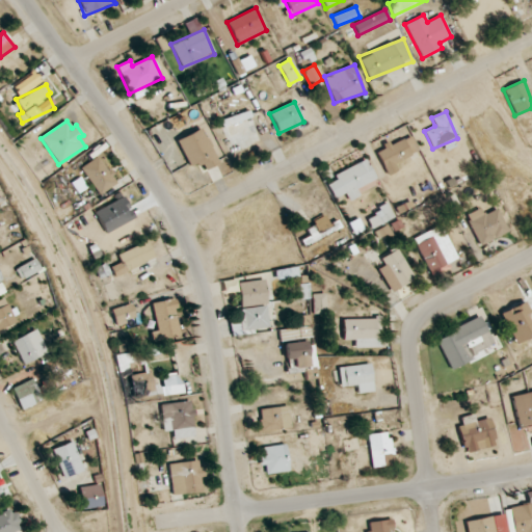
[(217,164),(203,129),(177,138),(187,168),(202,162),(204,169),(217,164)]
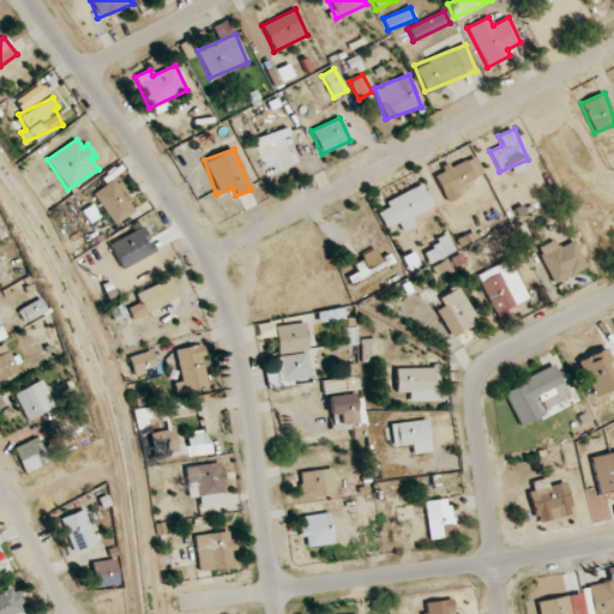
[(455,188),(483,175),(474,155),(433,174),(446,203),(458,197),(455,188)]
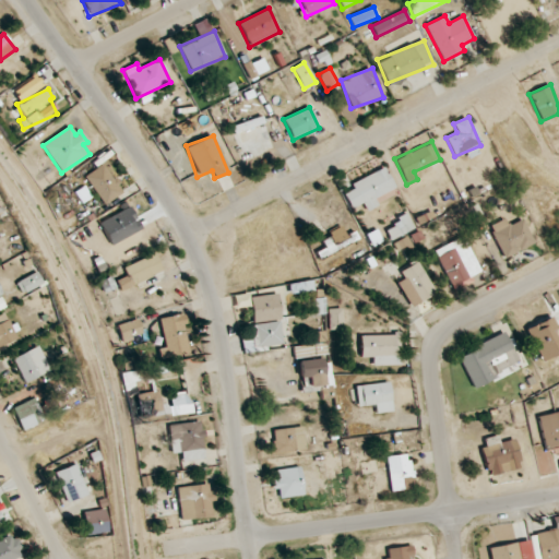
[(103,205),(122,193),(105,164),(85,175),(103,205)]
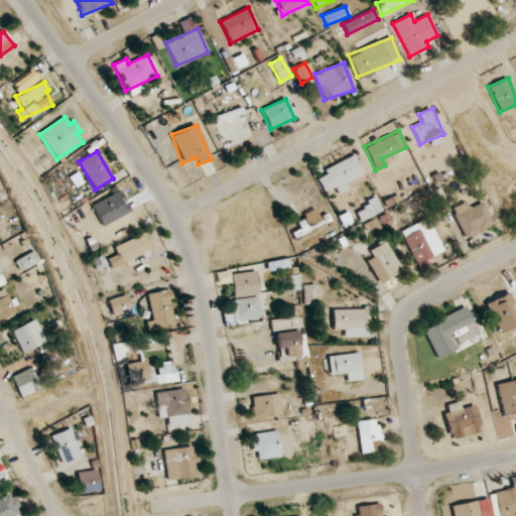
[(323,194),(335,187),(338,195),(349,189),(346,182),(364,174),(356,154),(324,169),(326,175),(316,178),(323,194)]
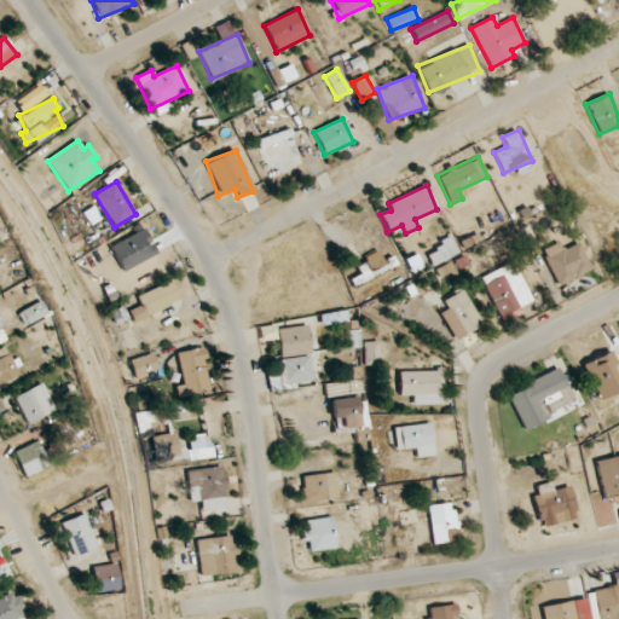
[(156,256),(146,230),(110,244),(121,270),(156,256)]
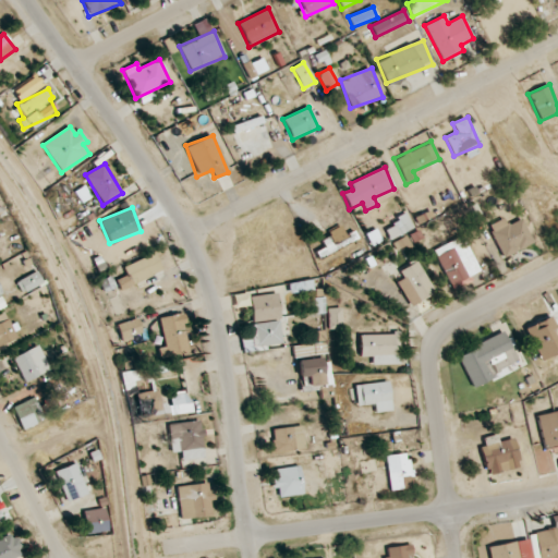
[(389,239),(413,230),(408,217),(385,225),(389,239)]
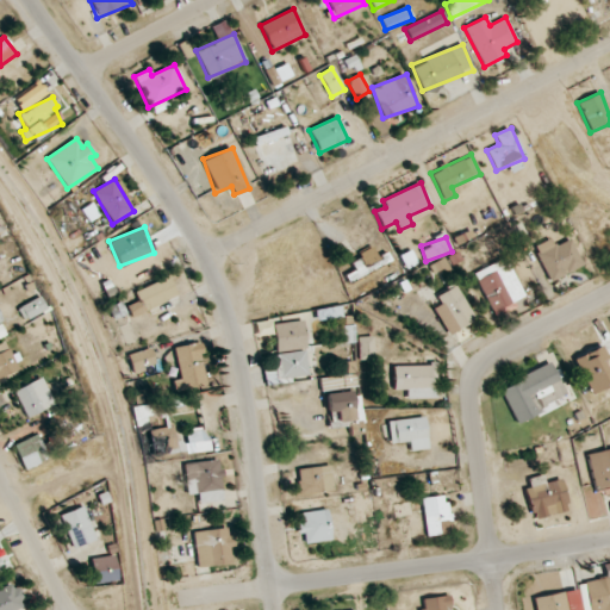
[(549,281),(583,266),(570,238),(553,247),(549,238),(534,247),(549,281)]
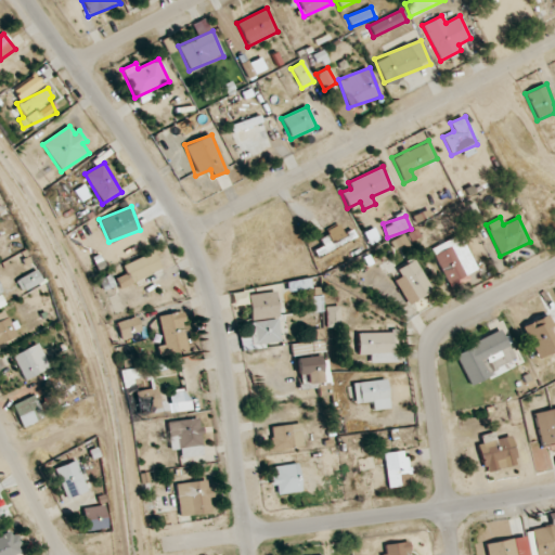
[(313,250),(318,258),(356,239),(351,230),(344,234),(337,222),(324,230),(326,234),(319,239),(322,246),(313,250)]
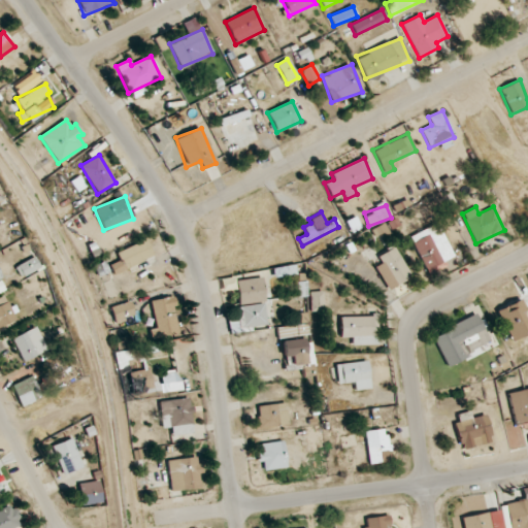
[(454,258),(438,223),(409,236),(426,271),(454,258)]
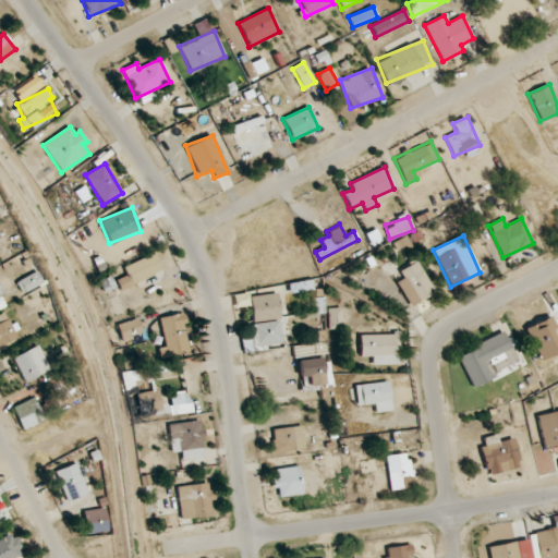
[(122,266),(126,276),(117,280),(119,288),(162,273),(156,254),(122,266)]
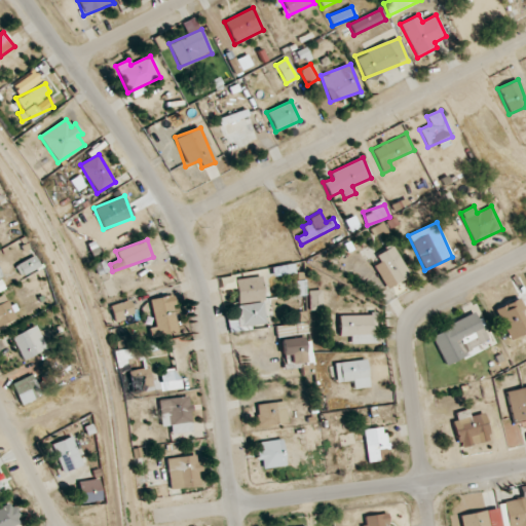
[(380,262),(373,266),(386,289),(410,276),(392,246),(376,255),(380,262)]
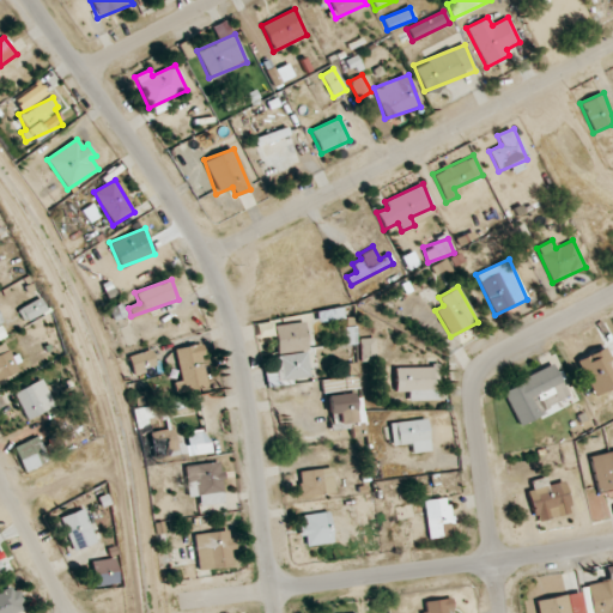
[(47,310),(40,297),(18,310),(25,323),(47,310)]
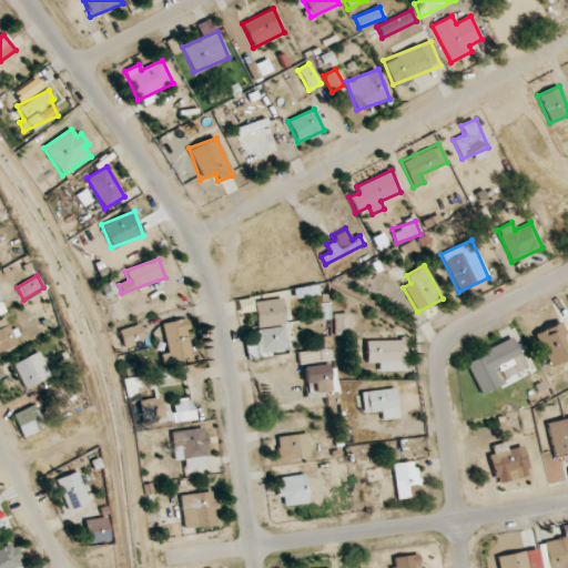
[(256,327),(284,325),(282,298),(254,302),(256,327)]
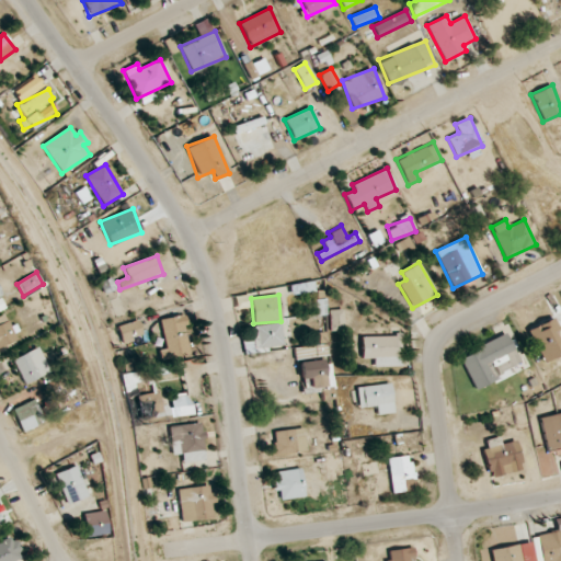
[(329,310),(330,329),(344,328),(343,309),(329,310)]
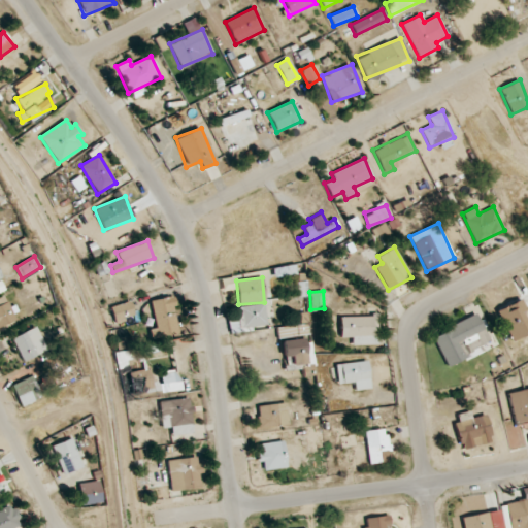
[(0,325),(14,320),(6,296),(0,298),(0,325)]
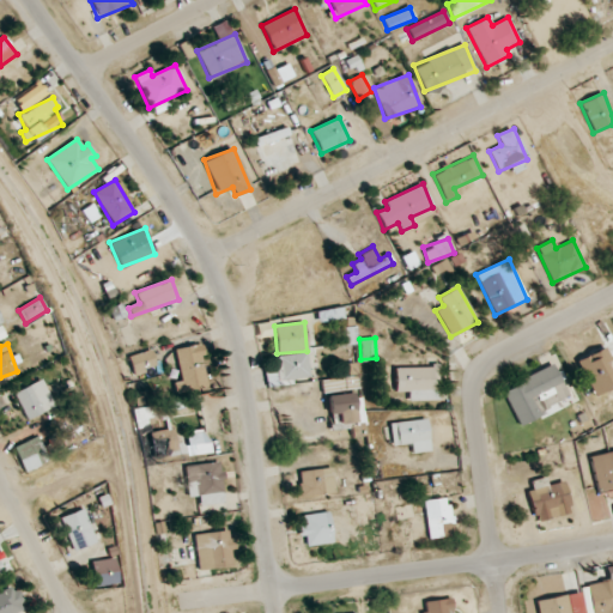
[(174,350),(182,393),(208,388),(200,345),(174,350)]
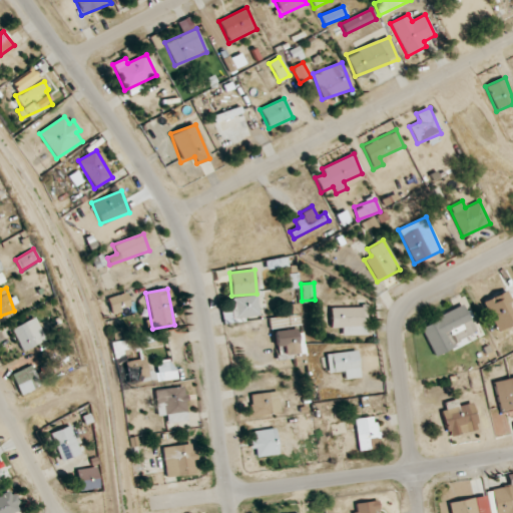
[(512,318),(506,304),(511,301),(506,291),(483,302),(498,332),(512,324),(512,318)]
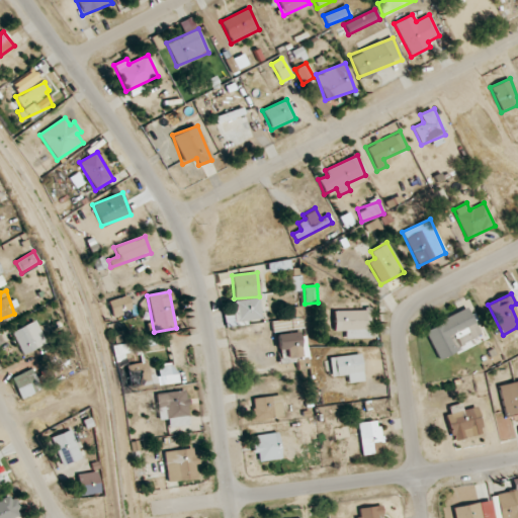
[(132,310),(127,295),(108,301),(113,317),(132,310)]
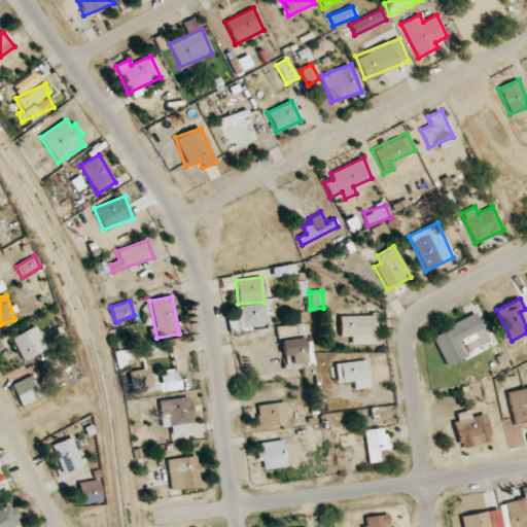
[(241,332),(252,331),(251,326),(266,324),(264,303),(238,306),(241,332)]
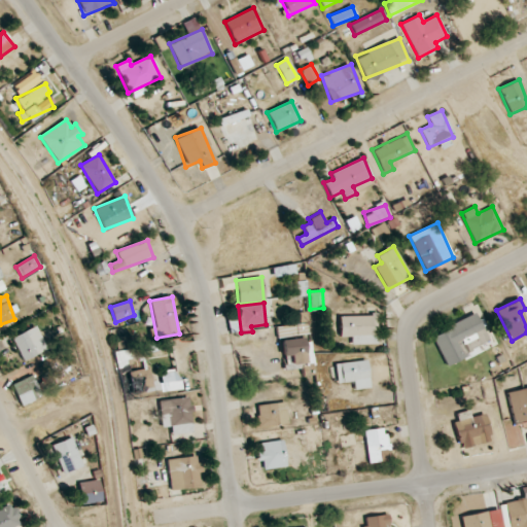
[(431,335),(445,363),(490,344),(477,314),(431,335)]
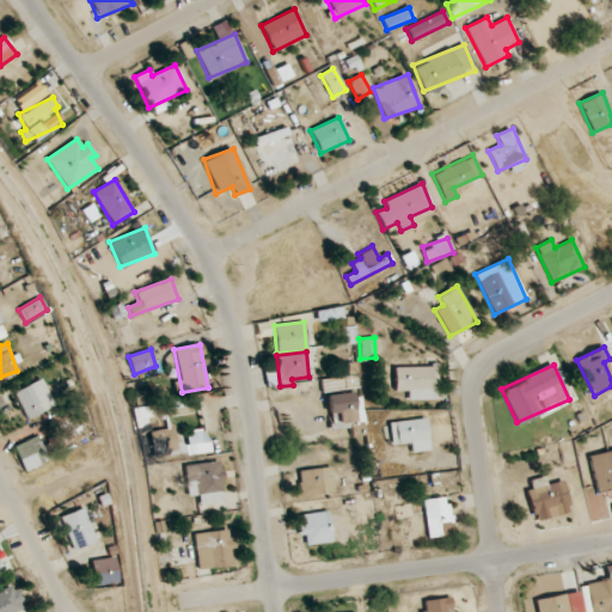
[(395,391),(408,391),(408,401),(440,399),(439,366),(393,367),(395,391)]
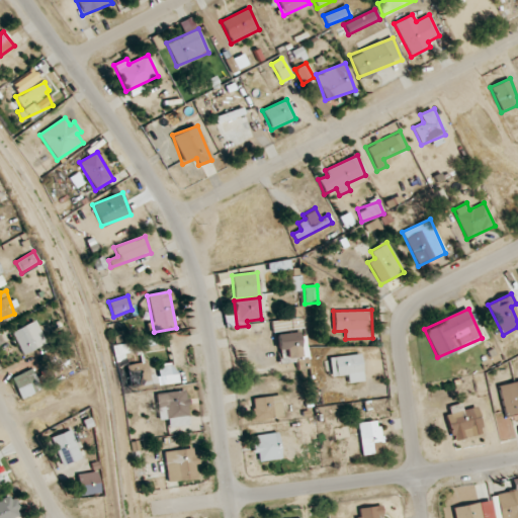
[(21,354),(46,345),(36,321),(12,331),(21,354)]
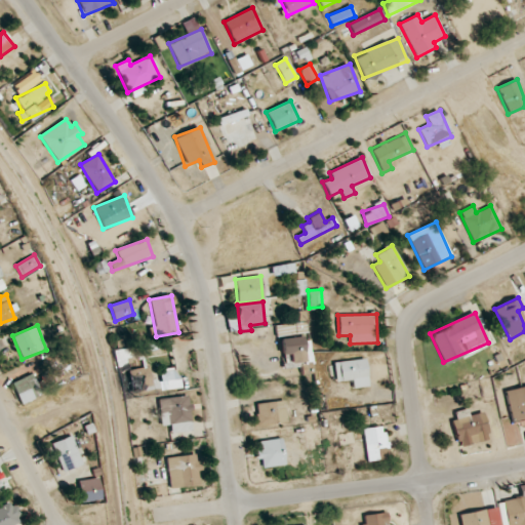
[(336,381),(352,379),(353,389),(369,387),(365,359),(333,363),(336,381)]
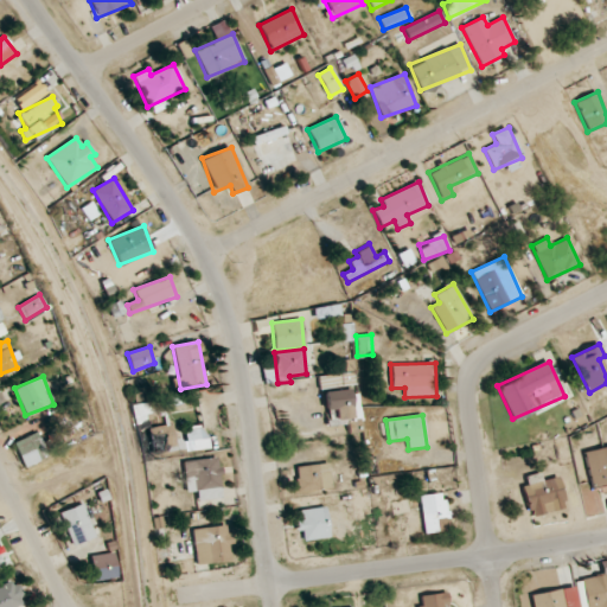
[(13,442),(24,467),(49,458),(38,432),(13,442)]
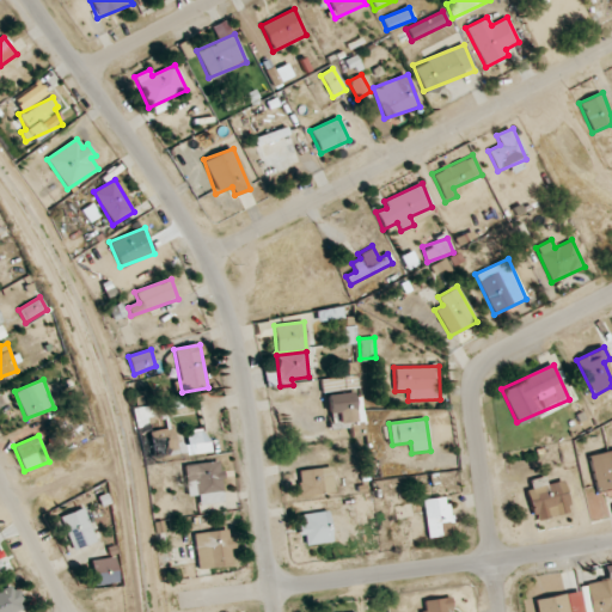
[(611,496),(611,450),(589,454),(598,499),(611,496)]
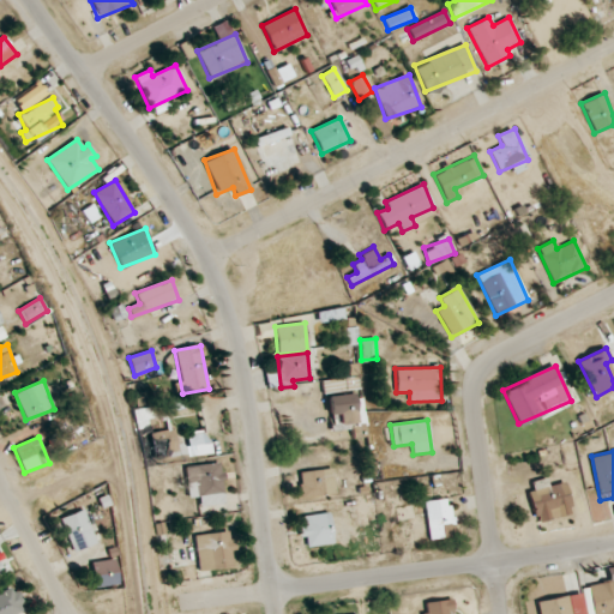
[(186,467),(187,498),(199,498),(200,506),(223,505),(221,464),(186,467)]
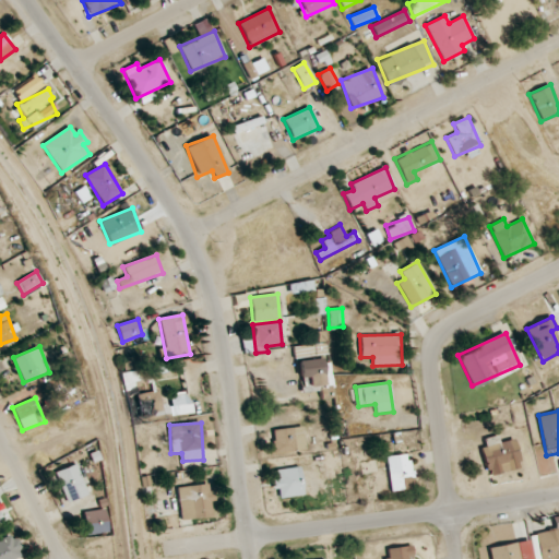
[(273,453),(305,451),(304,427),(272,429),(273,453)]
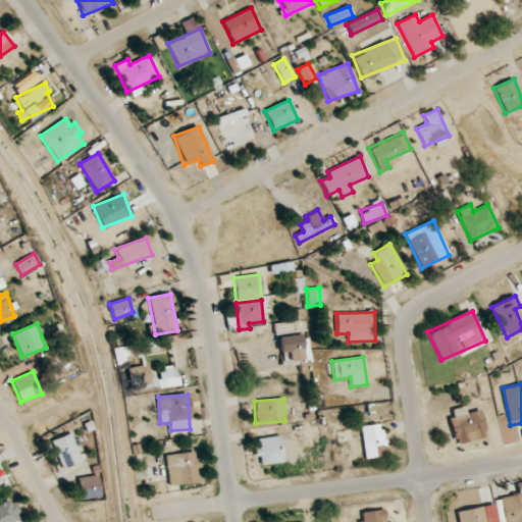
[(385,458),(383,424),(362,425),(364,459),(385,458)]
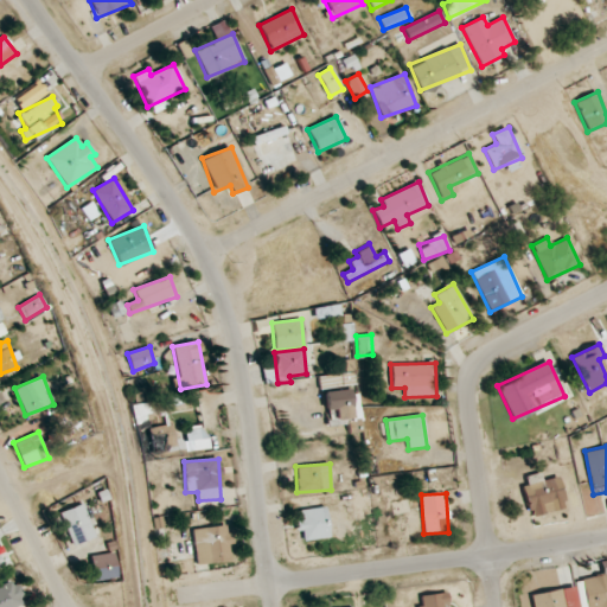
[(59,512),(72,547),(96,537),(83,504),(59,512)]
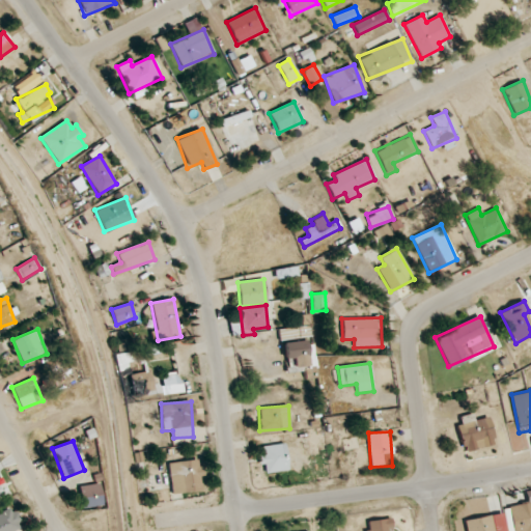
[(260,446),(262,466),(264,465),(266,473),(288,471),(286,444),(260,446)]
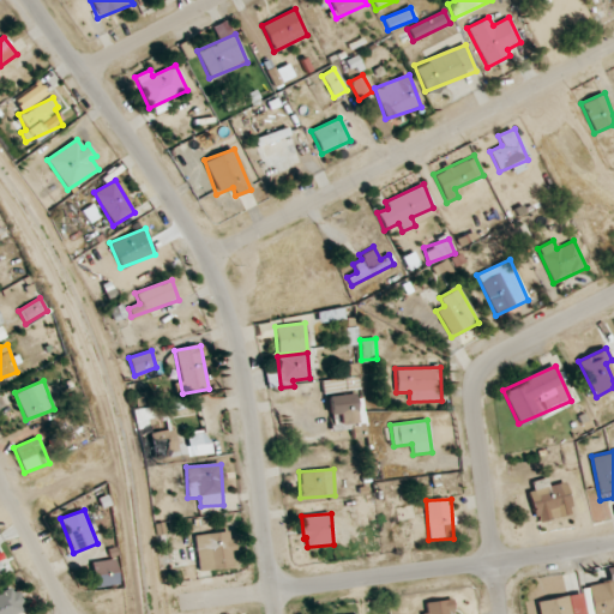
[(194,536),(199,572),(234,567),(232,551),(234,551),(230,530),(194,536)]
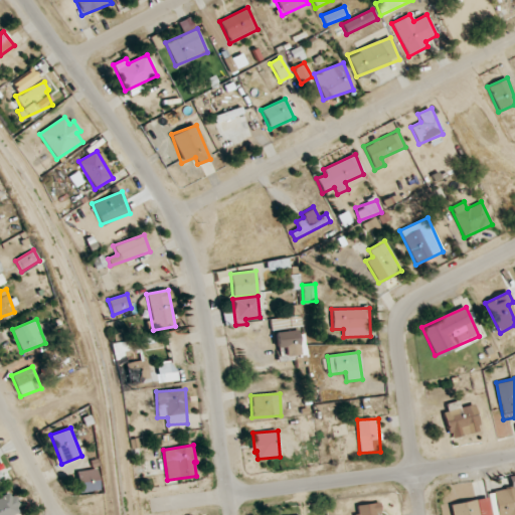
[(76,472),(78,493),(100,490),(97,469),(76,472)]
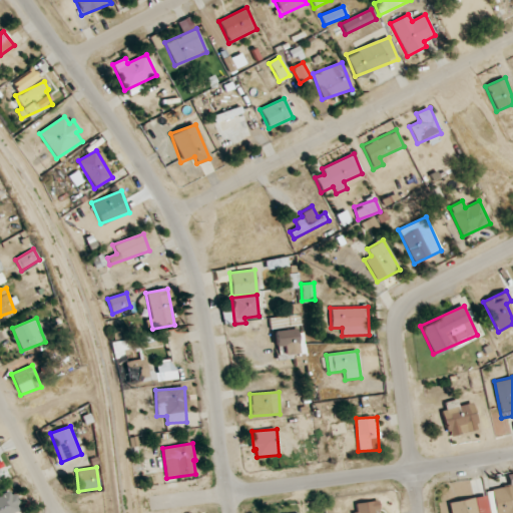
[(0,512),(15,512),(21,511),(14,491),(0,496),(0,512)]
